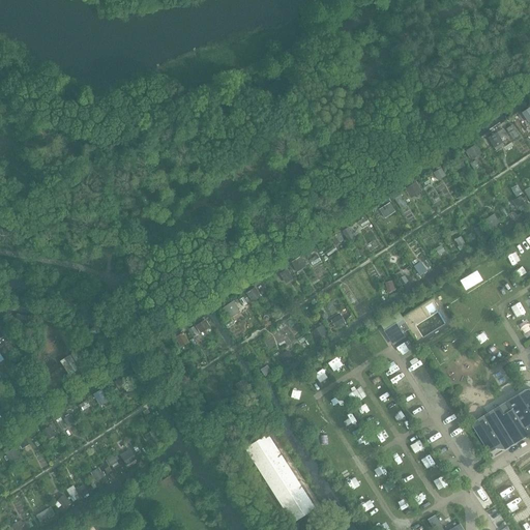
[(404,318),(383,330),(392,345),(407,336),(404,332),(410,329),(404,318)]
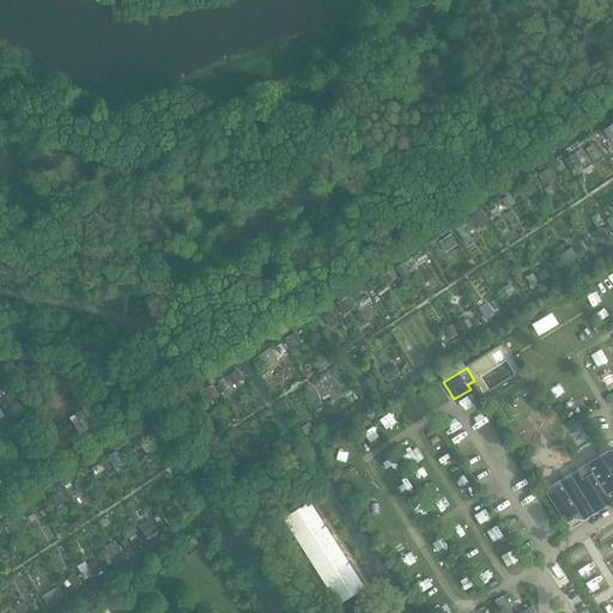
[(0,418),(4,416),(0,410),(0,400),(10,394),(0,378),(0,418)]
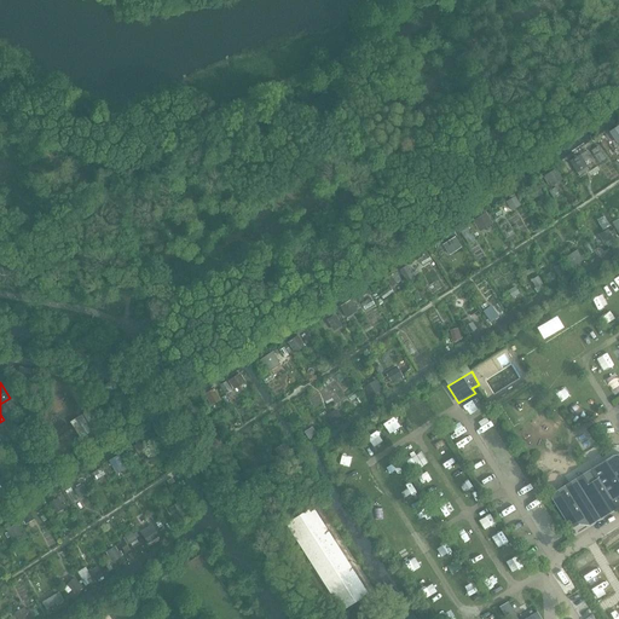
[(58,427),(48,433),(65,458),(75,451),(73,449),(84,441),(85,445),(94,438),(94,437),(104,431),(105,432),(115,424),(99,400),(88,406),(91,409),(81,416),(79,414),(69,420),(69,421),(59,428),(58,427)]
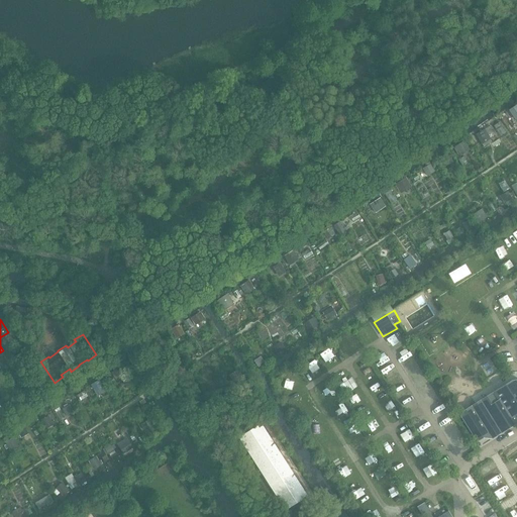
[(482,403),(460,416),(472,435),(483,428),(487,433),(500,425),(501,426),(510,421),(512,424),(516,423),(516,380),(512,381),(498,393),(495,399),(496,401),(491,404),(489,402),(482,403)]
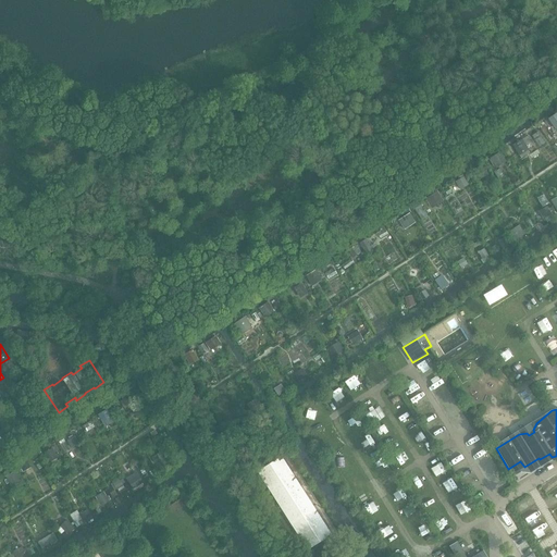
[(12,446),(1,430),(0,430),(0,436),(8,448),(12,446)]
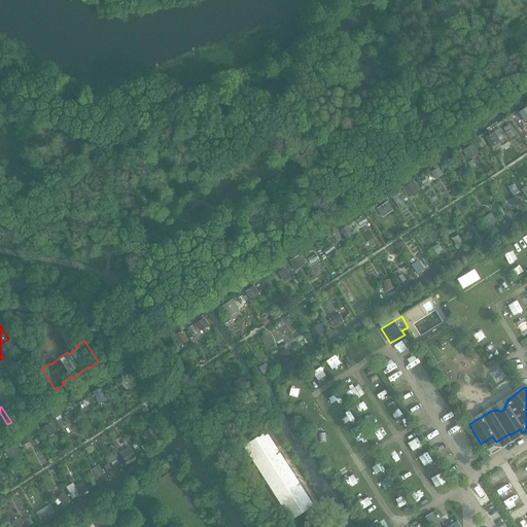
[(266,432),(243,446),(275,495),(291,521),(313,506),(296,481),(266,432)]
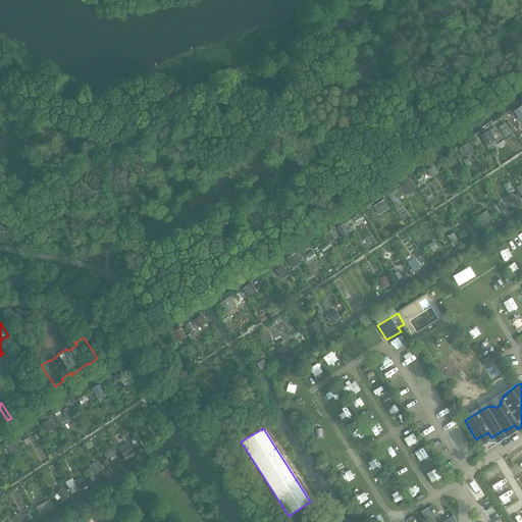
[(437,521),(429,507),(422,511),(427,521),(437,521)]
